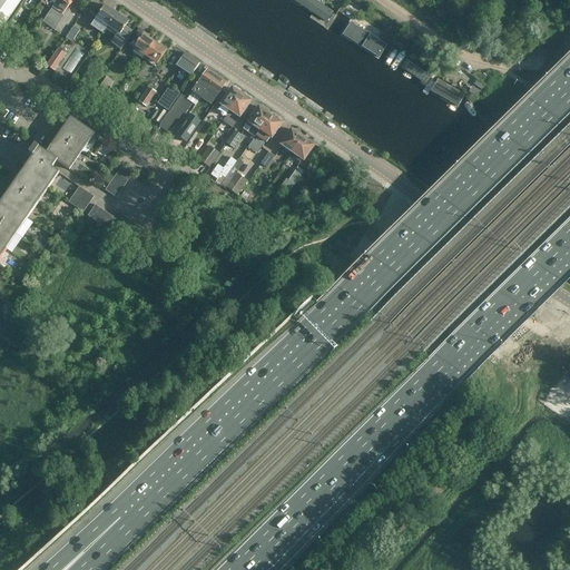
[(21,0),(0,0),(0,27),(2,28),(21,0)]
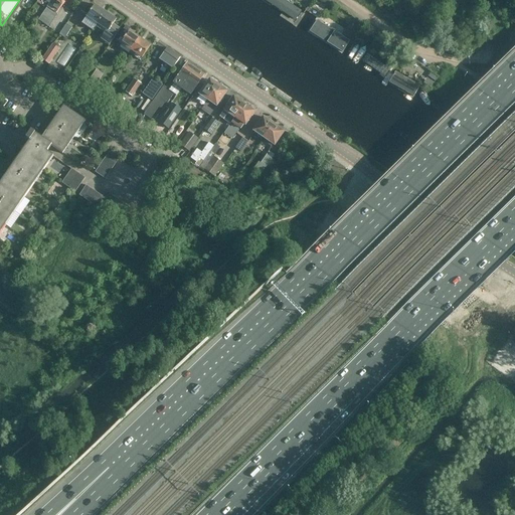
[(65,0),(51,0),(49,4),(38,20),(47,26),(56,13),(61,5),(62,5),(65,0)]
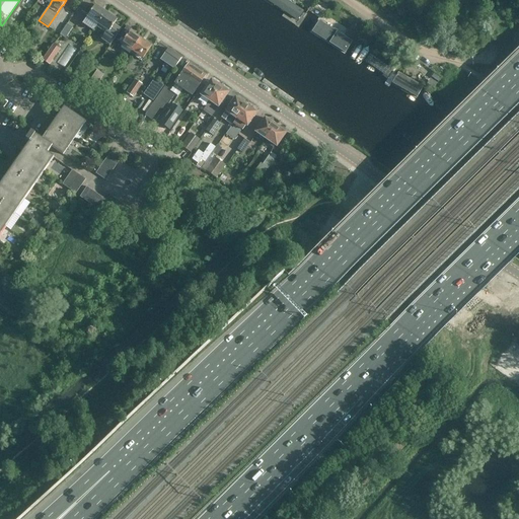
[(285,0),(267,0),(297,20),(303,11),(285,0)]
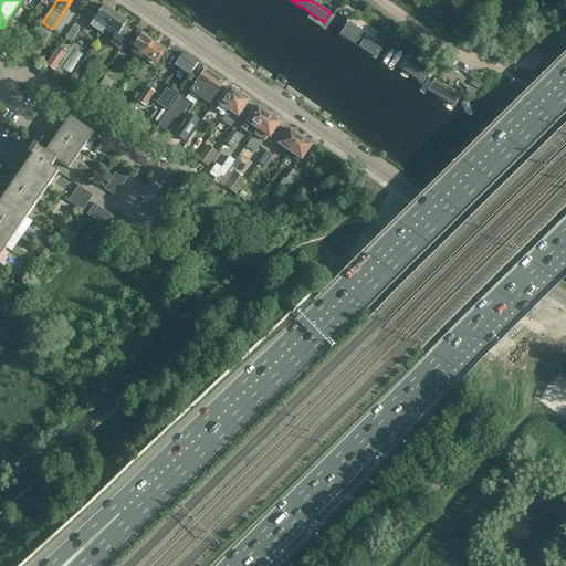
[(95,18),(108,27),(117,14),(104,6),(95,18)]
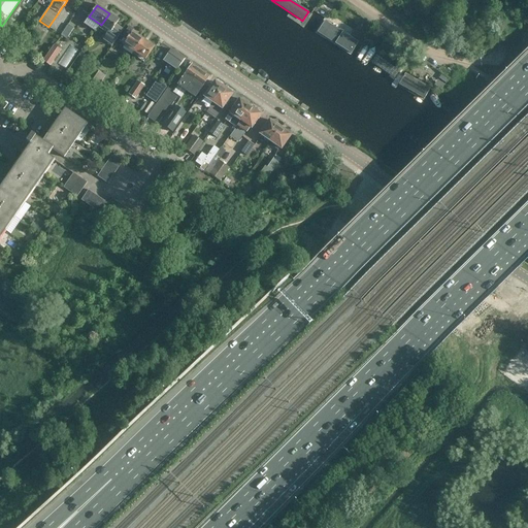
[(122,26),(124,23),(120,20),(119,21),(109,13),(101,25),(110,32),(105,39),(113,44),(125,28),(122,26)]
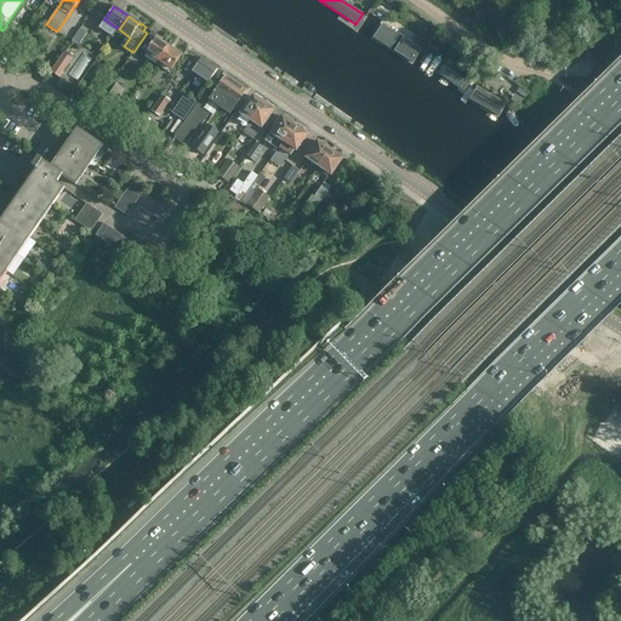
[(421,50),(382,24),(374,38),(412,63),(421,50)]
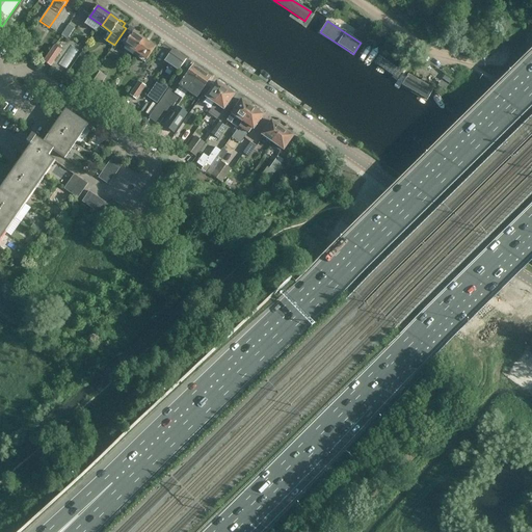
[(67,40),(74,28),(69,25),(61,36),(67,40)]
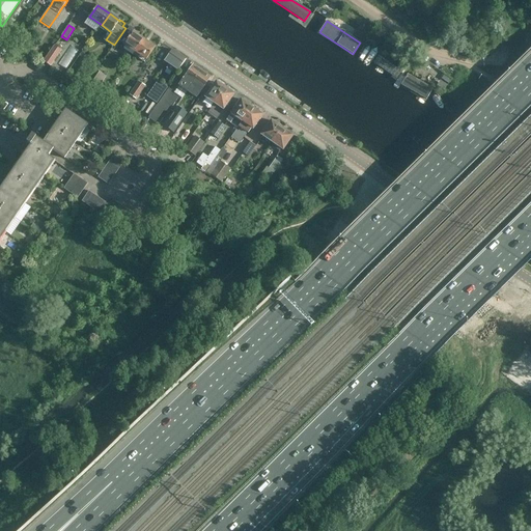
[(135,30),(130,27),(120,40),(124,44),(124,45),(136,53),(144,39),(133,32),(135,30)]
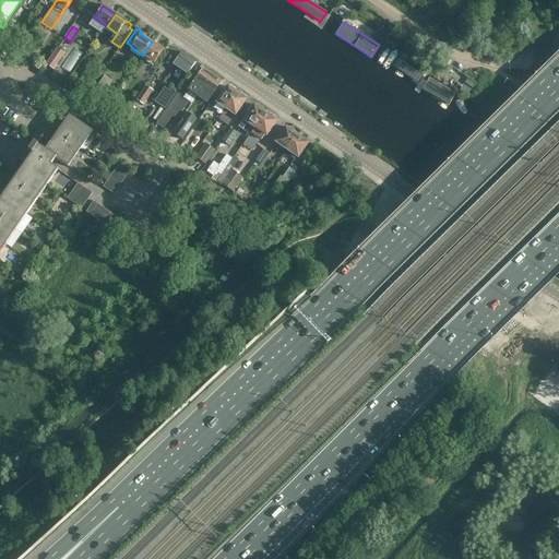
[(164,50),(152,42),(143,56),(154,63),(164,50)]
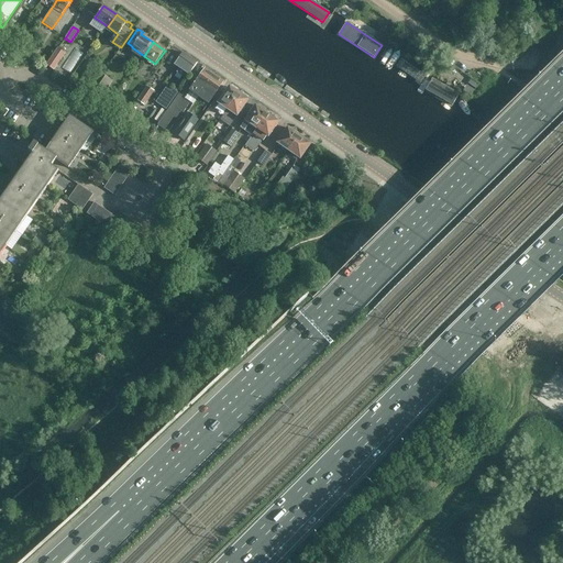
[(55,69),(66,52),(58,46),(47,64),(55,69)]
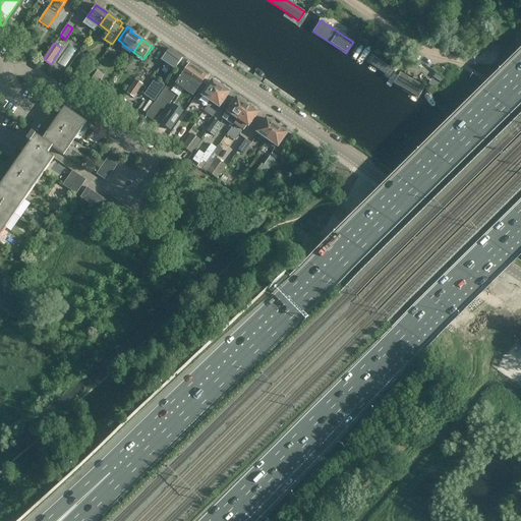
[(68,43),(59,63),(68,67),(78,48),(68,43)]
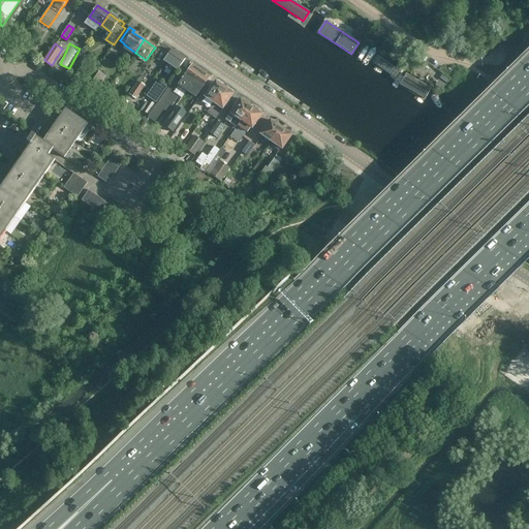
[(163,61),(168,65),(165,68),(172,72),(174,69),(177,71),(185,60),(172,50),(163,61)]
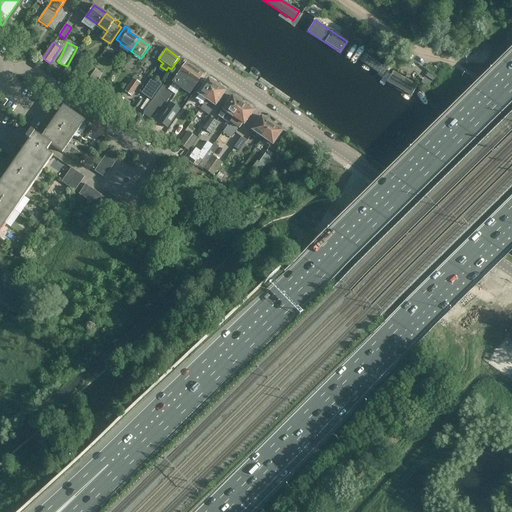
[(383,66),(365,54),(360,60),(378,73),(377,74),(381,78),(388,68),(384,65),(383,66)]
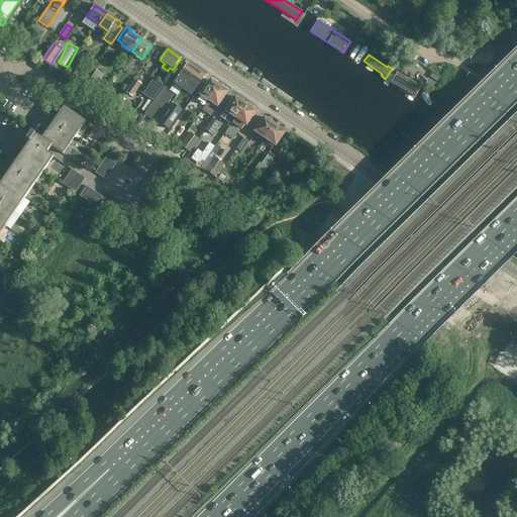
[(188,64),(174,84),(182,89),(196,69),(188,64)]
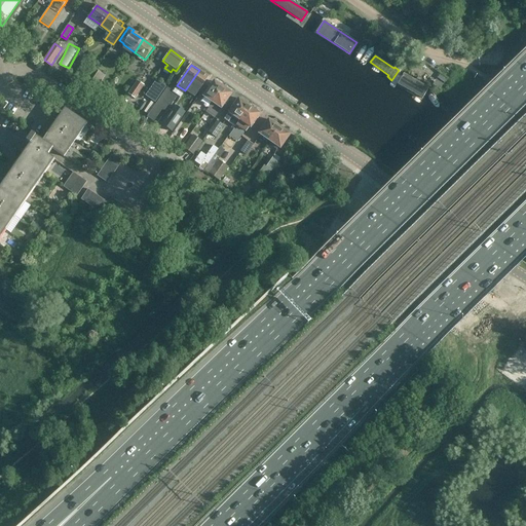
[(199,70),(185,90),(193,97),(208,76),(199,70)]
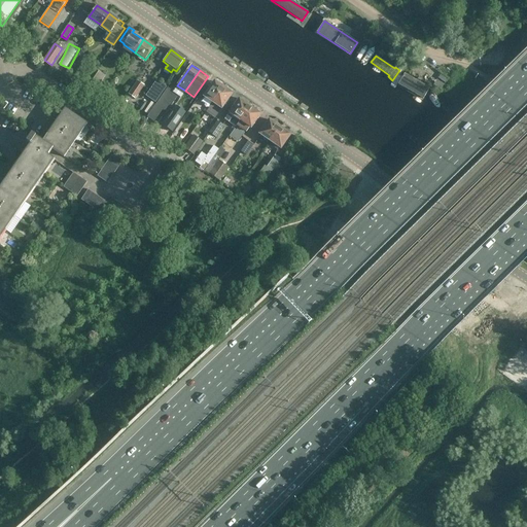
[(94,93),(101,82),(105,76),(99,71),(86,89),(94,93)]
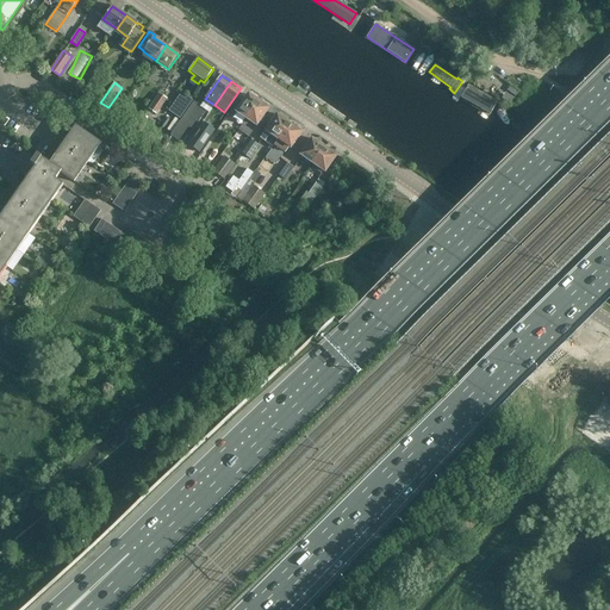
[(497,101),(468,85),(461,98),(490,114),(497,101)]
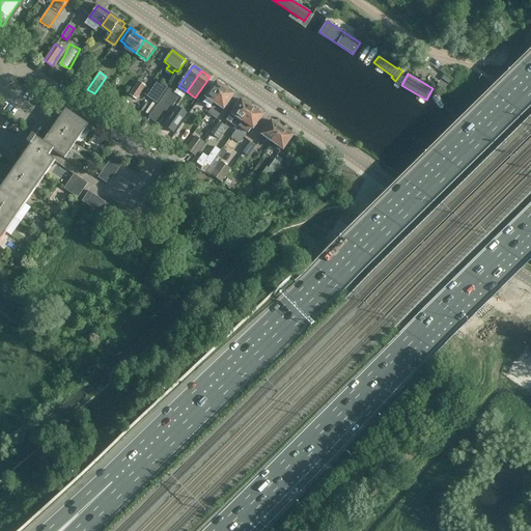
[(226,86),(217,80),(204,98),(215,104),(226,86)]
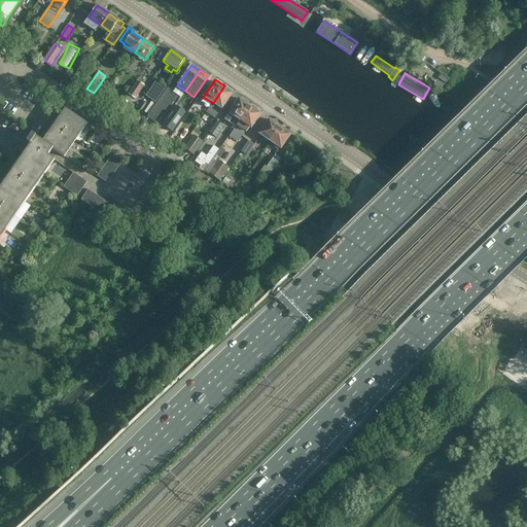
[(136,98),(145,85),(139,80),(130,93),(136,98)]
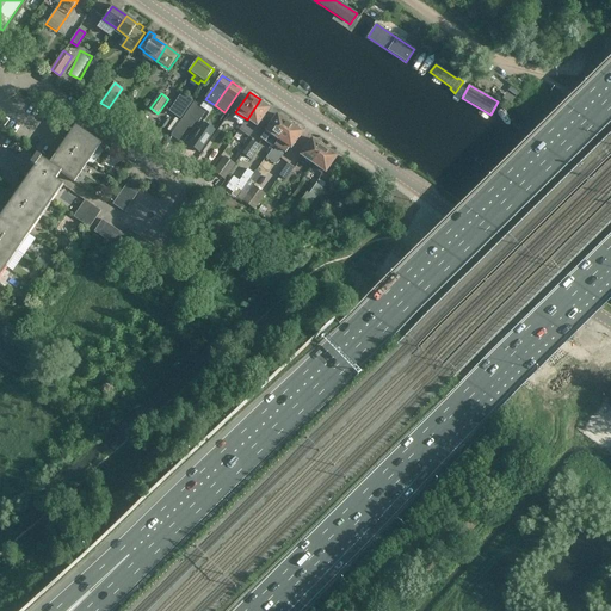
[(192,102),(181,94),(170,111),(180,119),(192,102)]
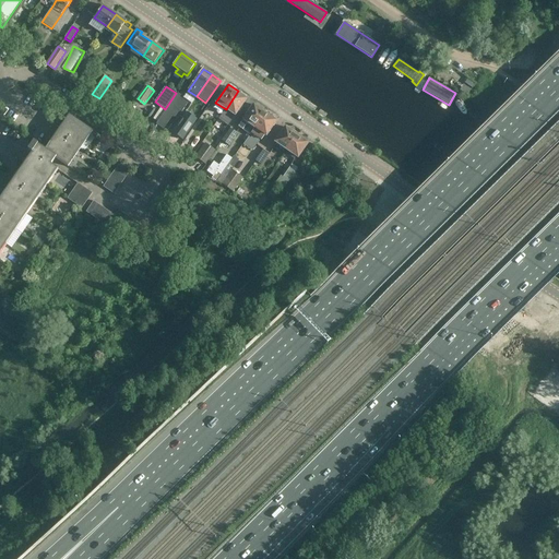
[(248,97),(238,91),(226,109),(236,116),(248,97)]
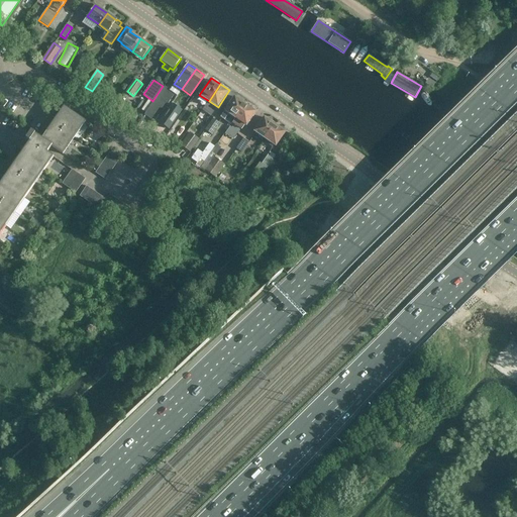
[(153,103),(164,110),(175,94),(165,87),(153,103)]
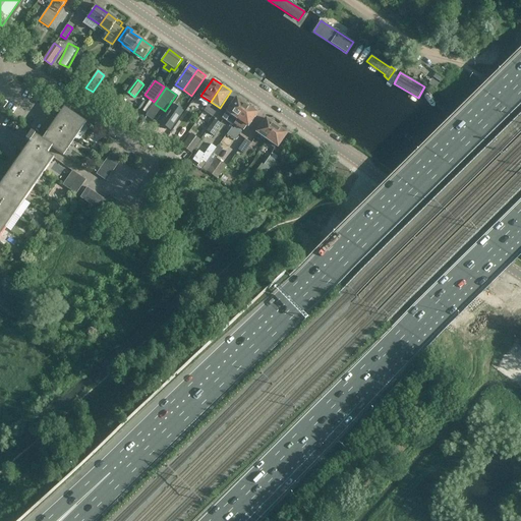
[(236,98),(226,112),(222,118),(233,125),(234,124),(246,106),(236,98)]
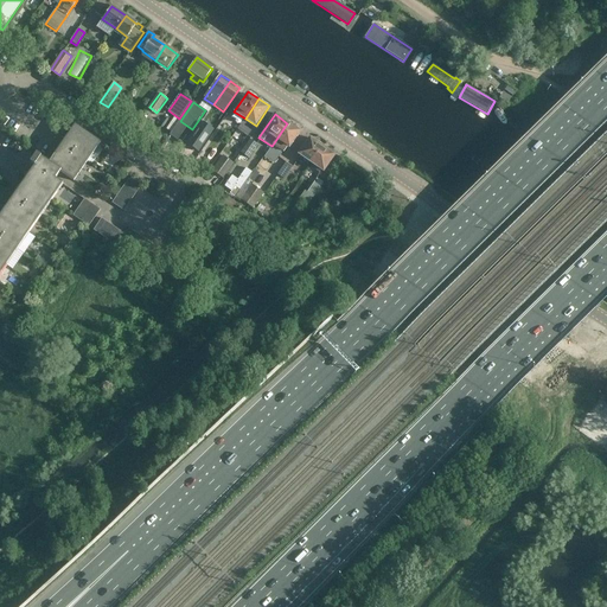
[(250,133),(251,125),(242,123),(241,132),(250,133)]
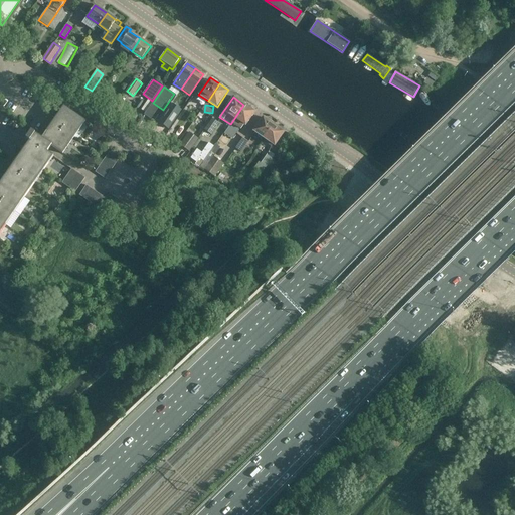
[(254,112),(243,105),(231,123),(240,129),(243,125),(244,126),(254,112)]
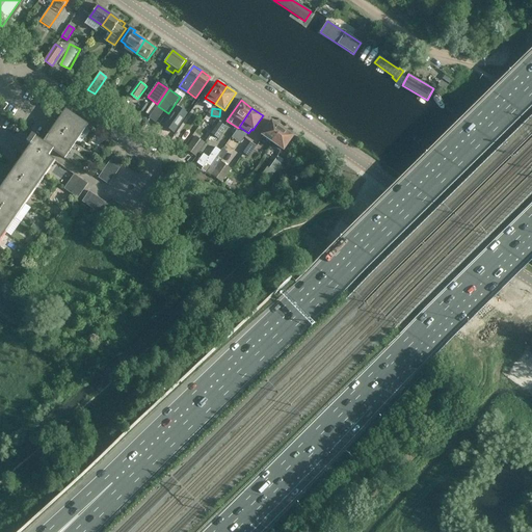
[(32,148),(0,194),(0,314),(11,322),(16,316),(22,320),(25,316),(19,312),(23,307),(0,290),(0,238),(54,161),(48,157),(53,151),(63,157),(86,124),(68,110),(45,143),(32,135),(27,143),(32,148)]
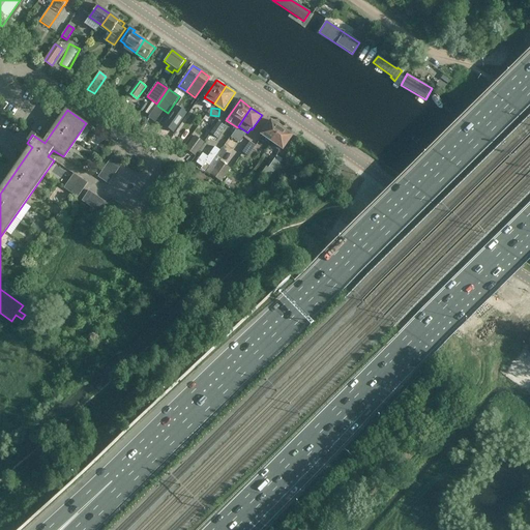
[(175,114),(168,125),(174,129),(181,119),(175,114)]
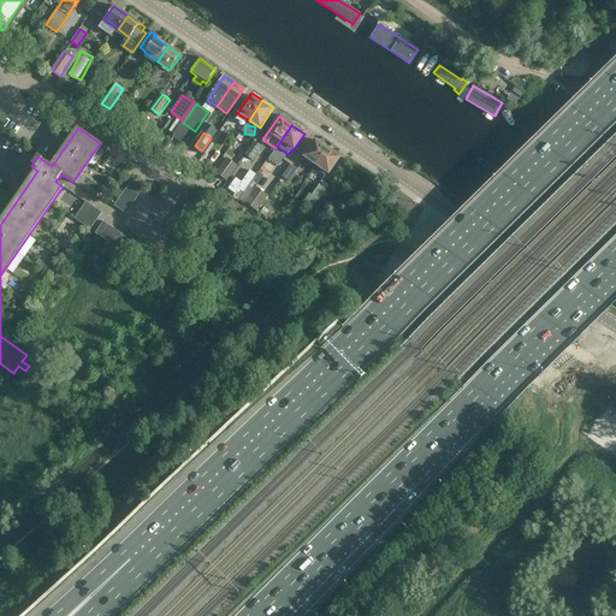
[(302,158),(304,159),(302,163),(311,170),(314,165),(315,166),(327,149),(314,141),(302,158)]
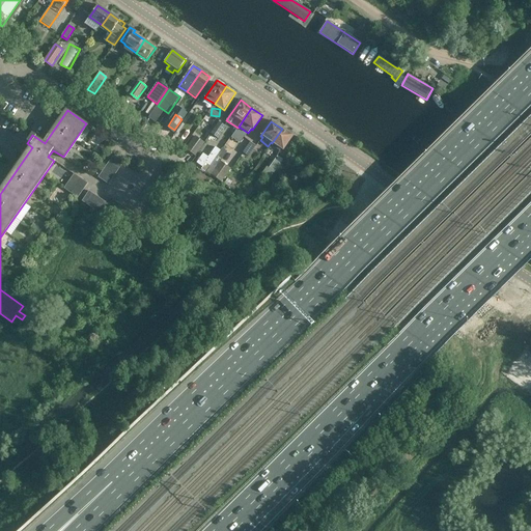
[(217,139),(226,127),(219,122),(211,134),(217,139)]
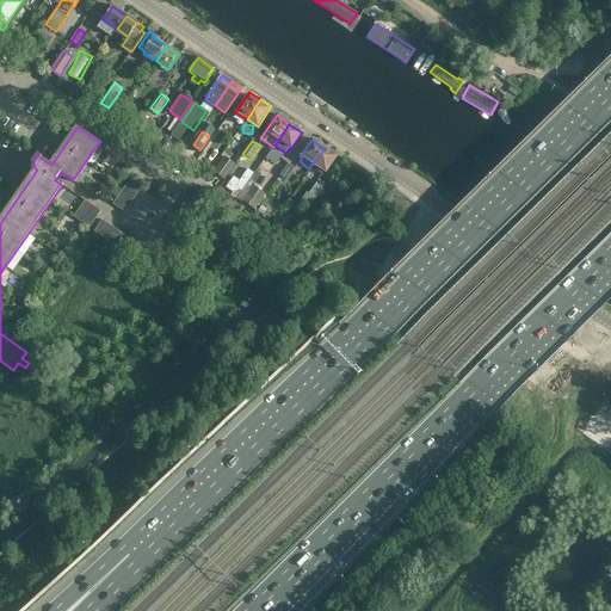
[(272,148),(267,159),(279,162),(283,152),(272,148)]
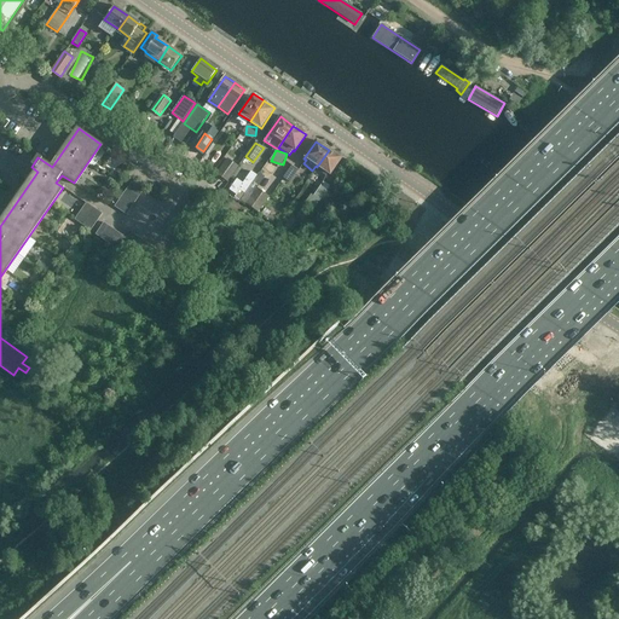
[(341,158),(329,150),(317,167),(319,168),(317,171),(325,177),(327,174),(329,175),(341,158)]
